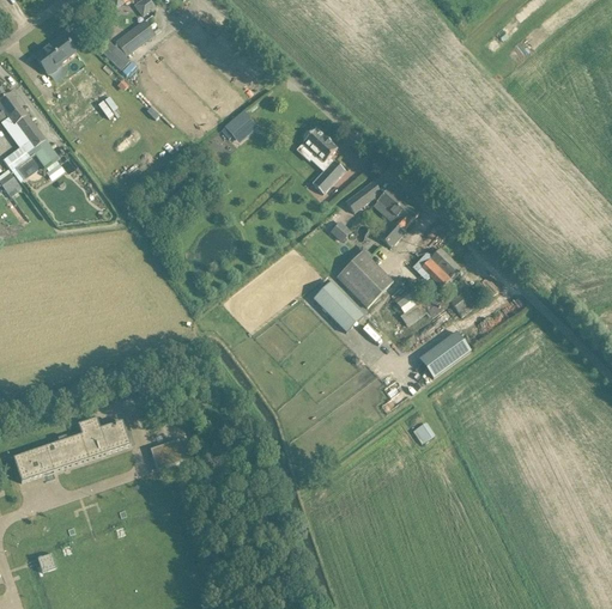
[(144,13),(153,6),(149,0),(139,0),(135,4),(144,13)]
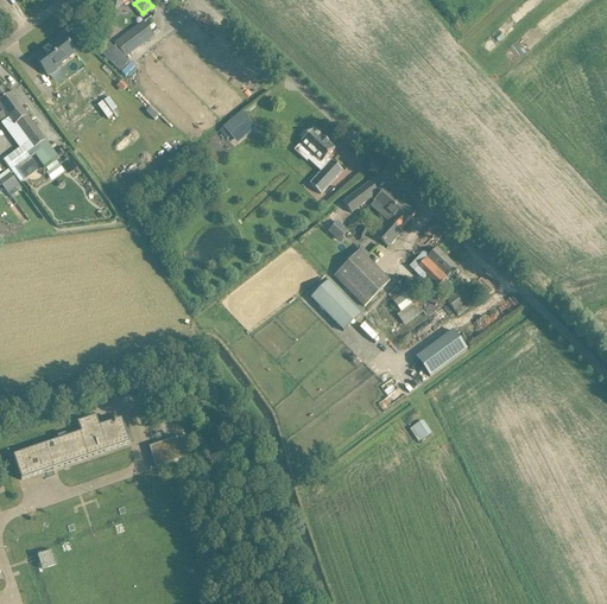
[(143,19),(114,40),(125,55),(153,33),(143,19)]
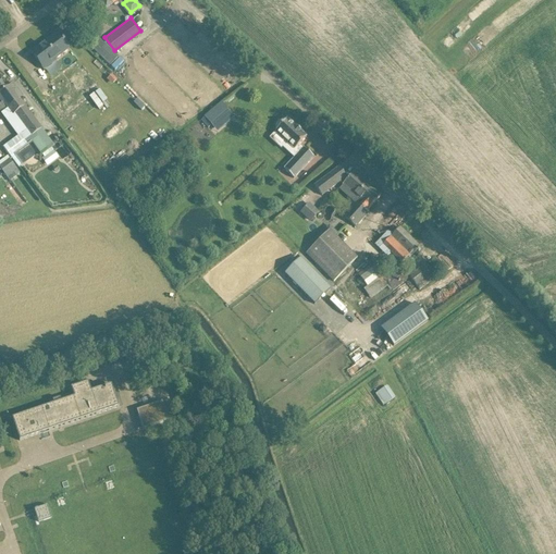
[(42,40),(29,49),(38,61),(42,66),(54,58),(54,57),(69,46),(59,33),(45,42),(42,40)]
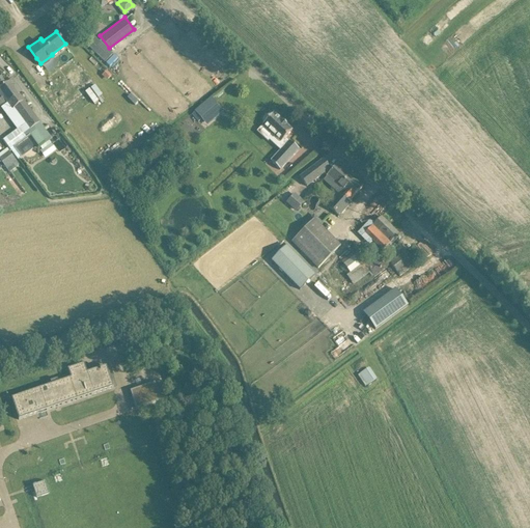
[(62,66),(68,62),(62,53),(56,57),(62,66)]
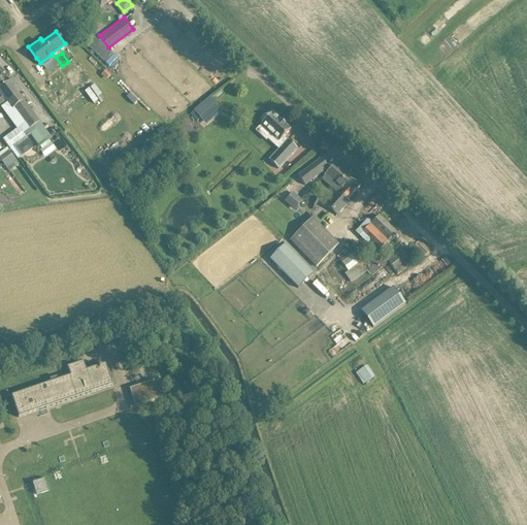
[(0,94),(0,103),(1,105),(7,100),(11,106),(13,104),(23,98),(18,92),(8,78),(4,80),(0,74),(0,94)]
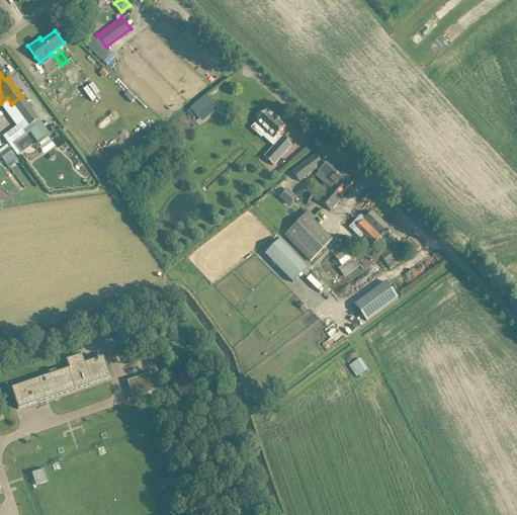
[(205,93),(186,109),(192,116),(195,113),(198,116),(213,103),(205,93)]
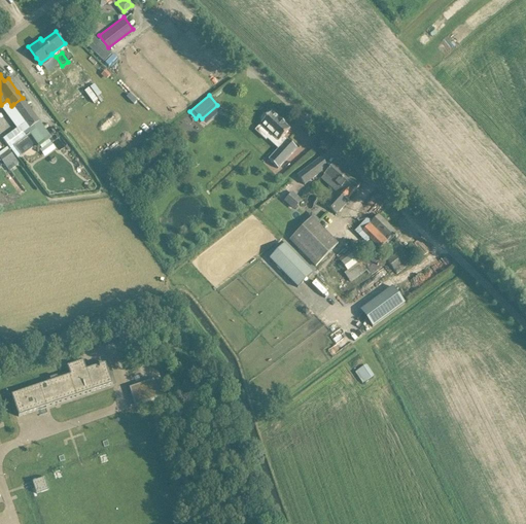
[(23,98),(13,104),(25,119),(19,125),(25,134),(29,131),(37,142),(48,133),(40,121),(30,108),(23,98)]
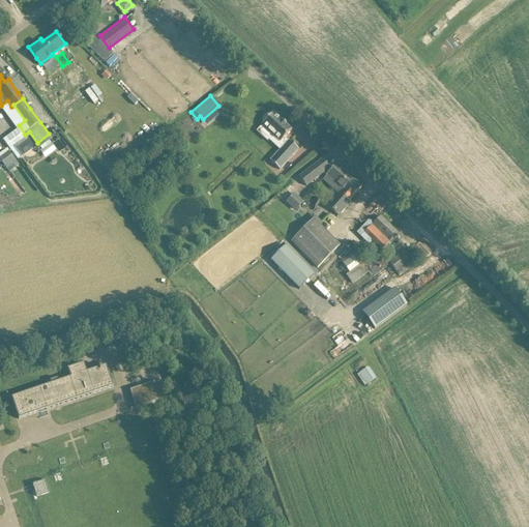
[(283,143),(269,158),(278,167),(297,147),(288,138),(287,139),(283,136),(291,127),(285,122),(282,119),(272,111),(270,112),(267,112),(265,112),(262,116),(261,118),(262,121),(260,123),(271,133),(268,137),(275,144),(280,140),(283,143)]
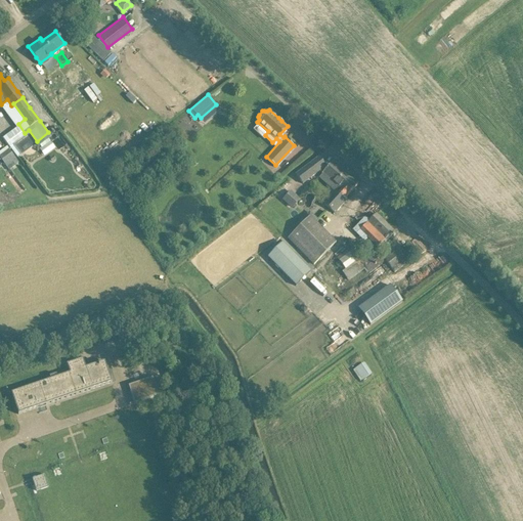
[(25,133),(18,124),(16,125),(2,135),(16,155),(19,152),(12,141),(25,133)]
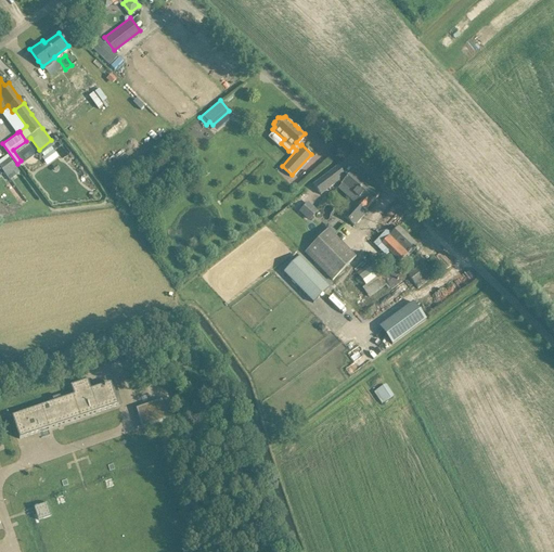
[(52,146),(40,154),(46,162),(58,154),(52,146)]
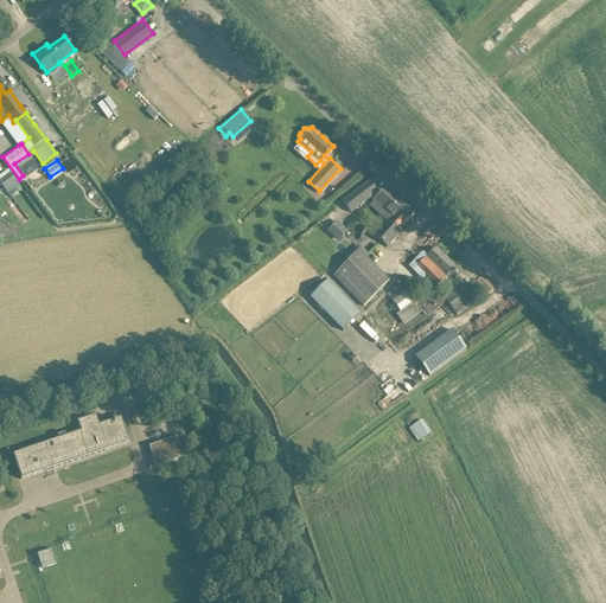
[(10,171),(0,177),(0,180),(10,194),(20,186),(10,171)]
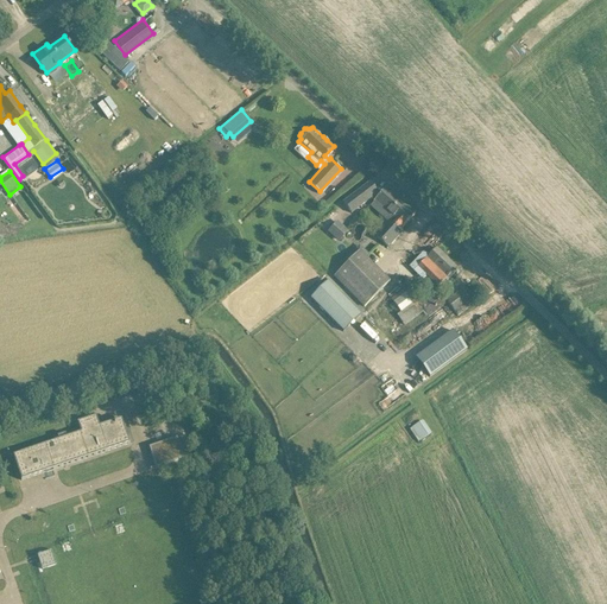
[(368,179),(342,199),(351,210),(370,196),(374,199),(379,192),(377,190),(377,191),(368,179)]
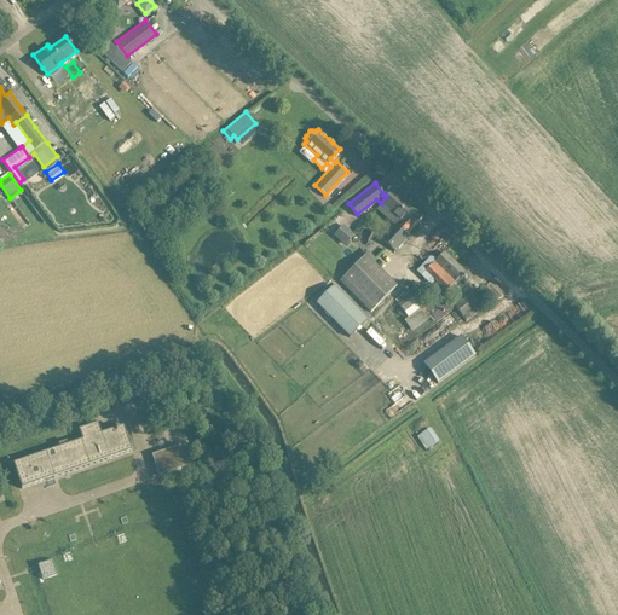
[(421,215),(392,190),(386,196),(381,203),(380,203),(387,209),(400,220),(383,239),(394,248),(404,237),(402,236),(421,215)]
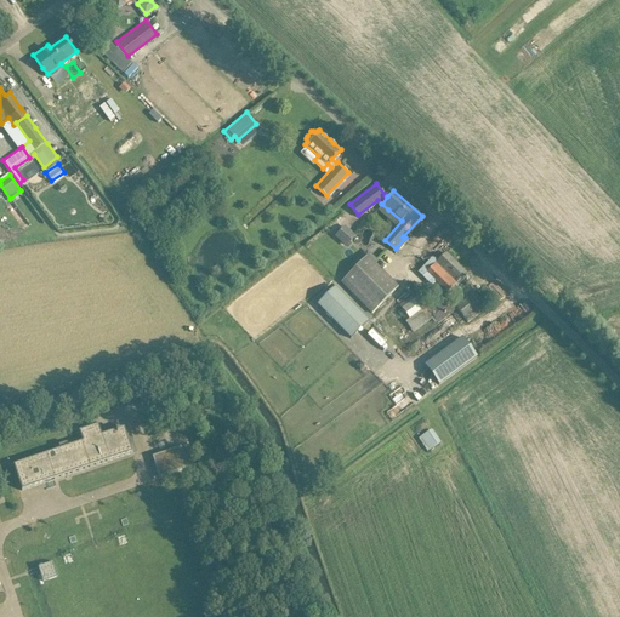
[(353,234),(348,229),(345,233),(340,228),(334,234),(342,241),(347,236),(350,239),(353,234)]
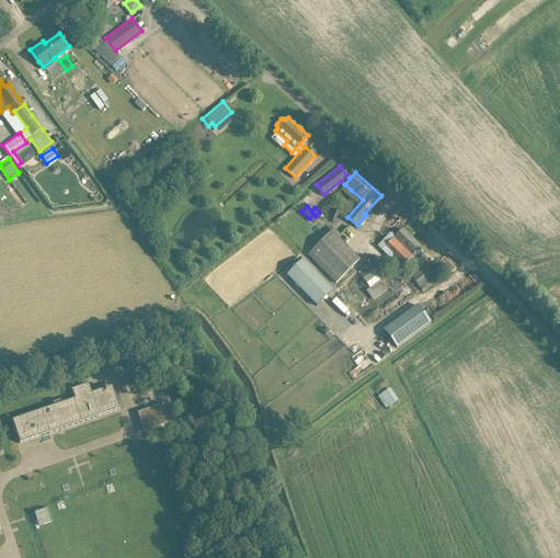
[(321,240),(308,254),(336,281),(360,257),(340,239),(343,236),(330,224),(318,237),(321,240)]
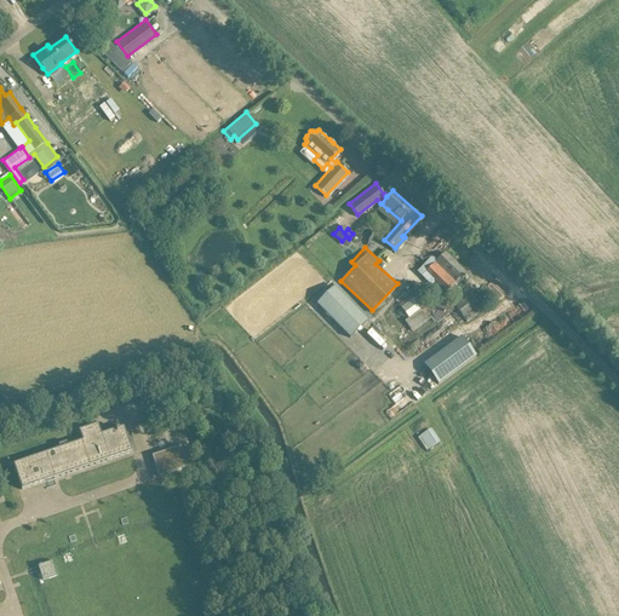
[(443,249),(425,269),(446,289),(458,276),(464,282),(470,276),(464,270),(443,249)]
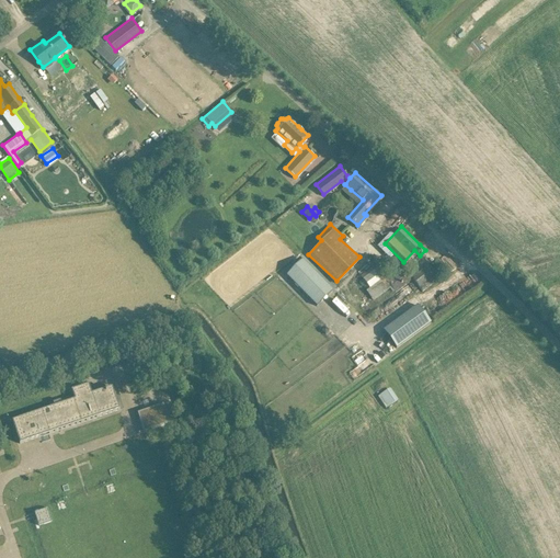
[(299,260),(286,273),(316,304),(331,288),(301,258),(299,260)]
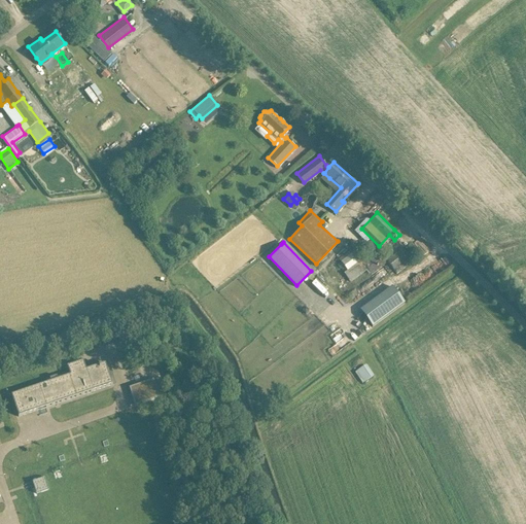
[(353,250),(340,260),(346,269),(344,271),(343,272),(345,274),(348,279),(367,267),(371,271),(371,272),(387,262),(395,273),(416,257),(406,244),(388,257),(385,253),(378,258),(373,252),(361,262),(353,250)]
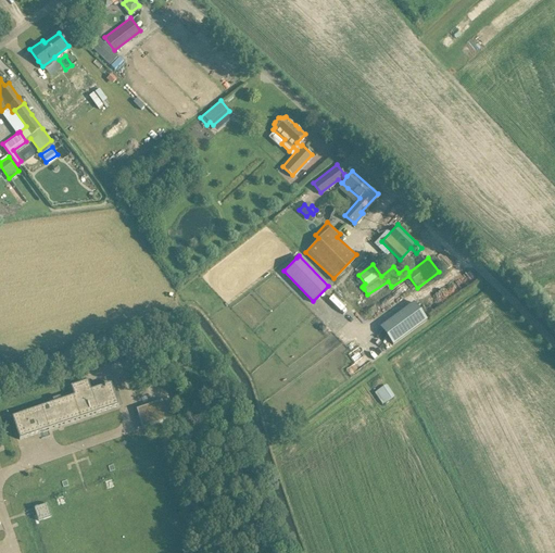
[(341,276),(333,283),(352,304),(361,298),(341,276)]
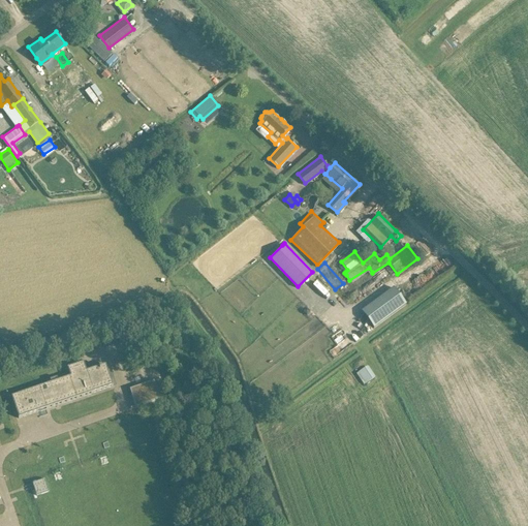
[(373,326),(408,304),(397,285),(362,307),(373,326)]
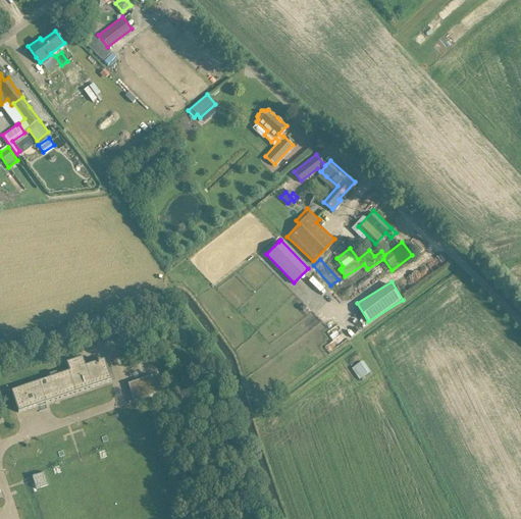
[(103,357),(89,362),(85,363),(82,355),(65,360),(68,369),(56,373),(55,370),(48,372),(49,375),(10,388),(17,410),(110,378),(103,357)]
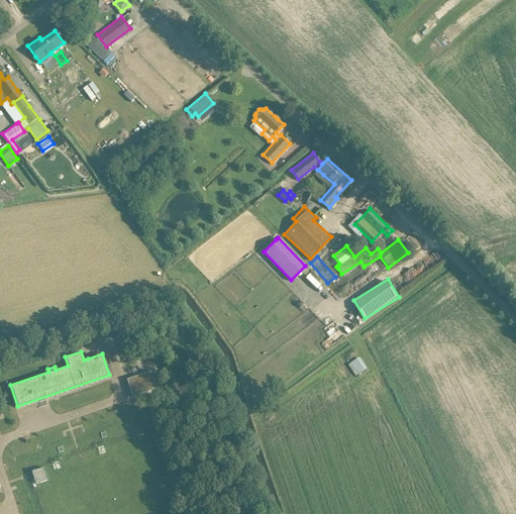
[(358,356),(349,362),(356,372),(365,367),(358,356)]
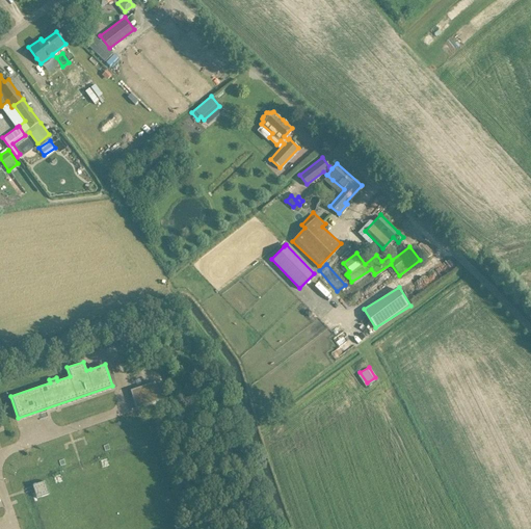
[(160,399),(158,392),(154,380),(129,389),(135,407),(160,399)]
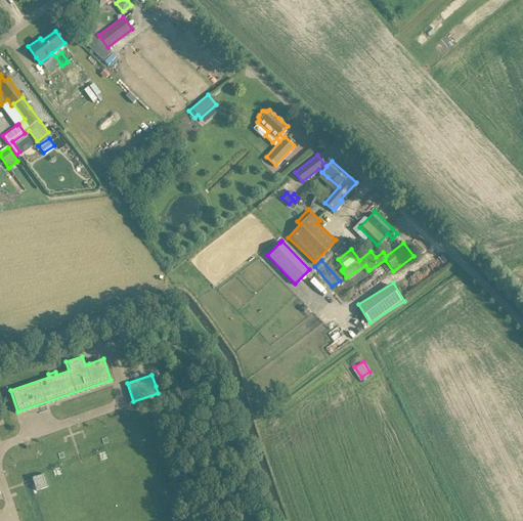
[(35,488),(48,484),(43,472),(31,476),(35,488)]
